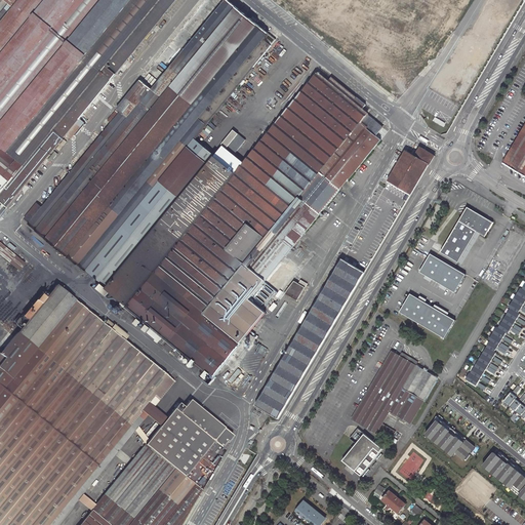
[(19,0),(14,8),(0,25),(0,200),(7,207),(176,0),(19,0)]
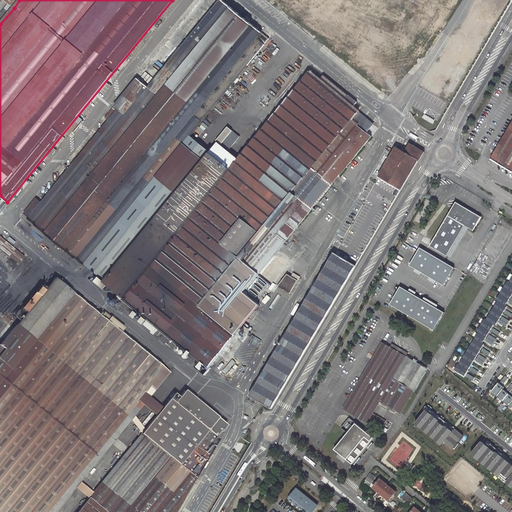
[(190,136),(269,38),(222,0),(201,0),(114,106),(118,109),(109,120),(28,219),(84,265),(157,176),(190,136)]
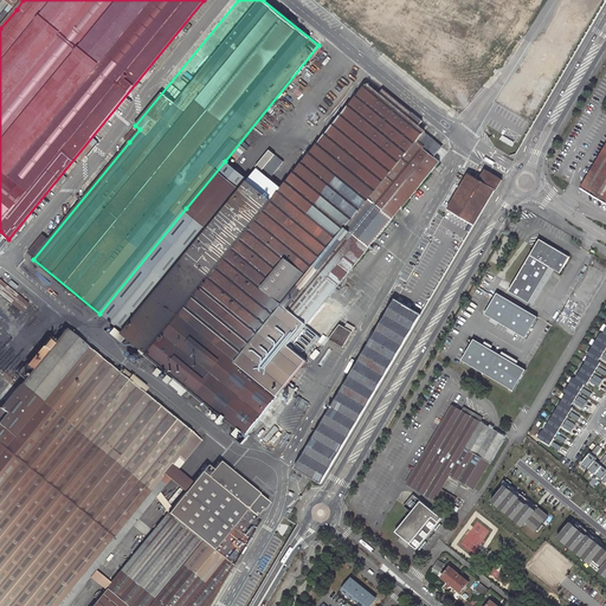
[(11,5),(0,17),(0,28),(17,10),(11,5)]
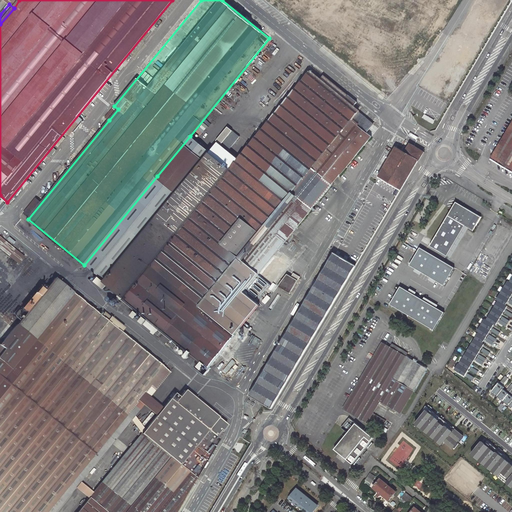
[(178,193),(105,281),(210,367),(236,335),(235,334),(260,304),(256,302),(286,266),(273,256),(372,136),(367,132),(374,124),(359,112),(359,111),(353,107),(357,102),(348,95),(344,99),(320,79),(310,71),(230,168),(210,152),(178,193)]
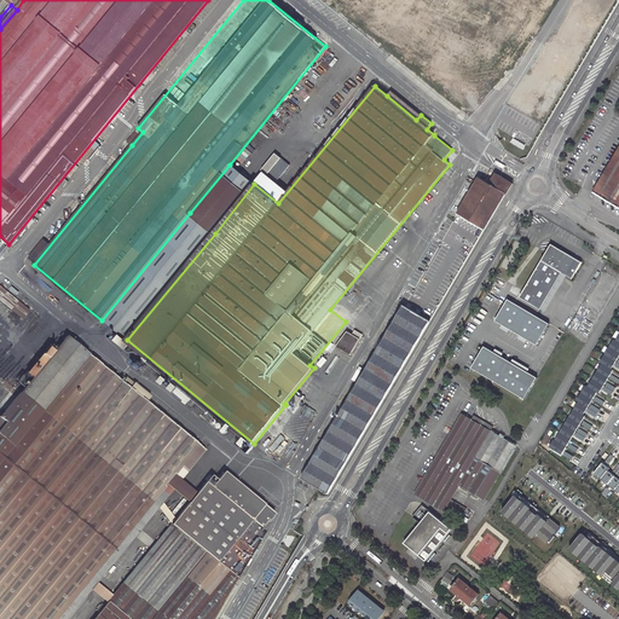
[(387,96),(416,120),(421,115),(392,91),(387,96)]
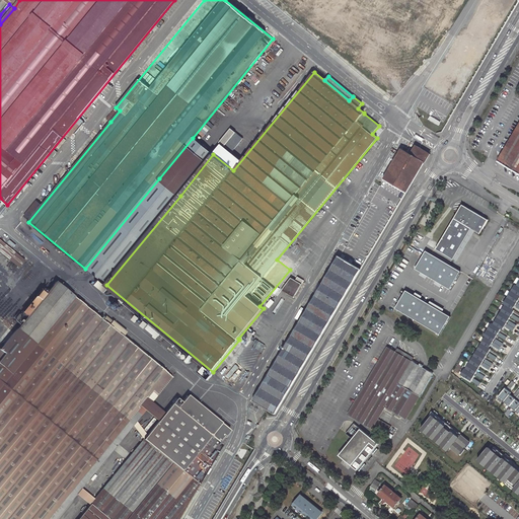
[(116,107),(106,119),(110,122),(120,110),(116,107)]
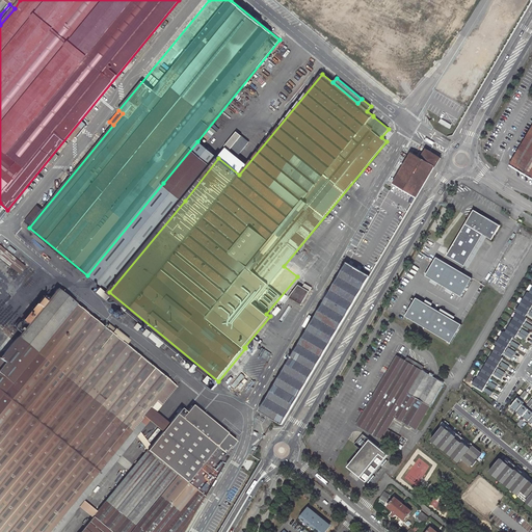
[(531,178),(531,128),(510,165),(531,178)]
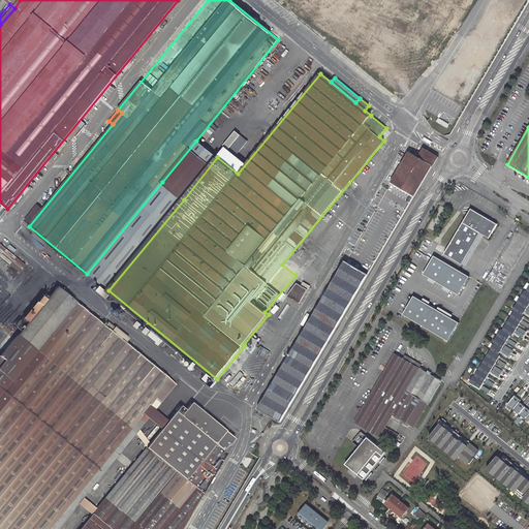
[(237,156),(248,141),(235,131),(223,147),(237,156)]
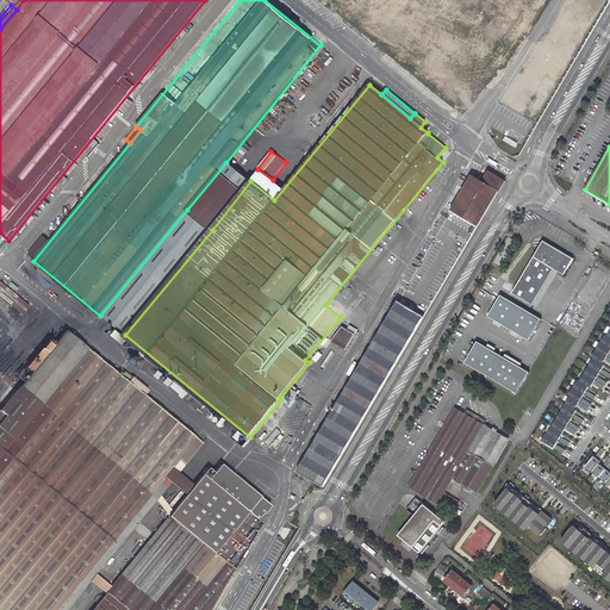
[(226,162),(187,210),(212,230),(250,181),(226,162)]
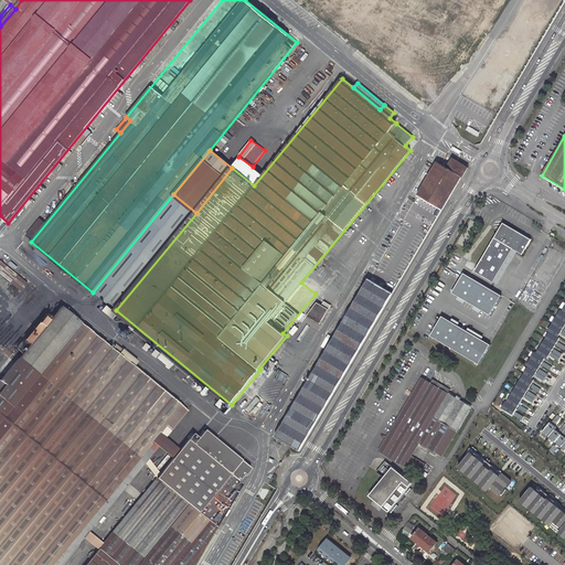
[(440,210),(466,167),(452,159),(452,160),(447,168),(437,162),(417,196),(440,210)]
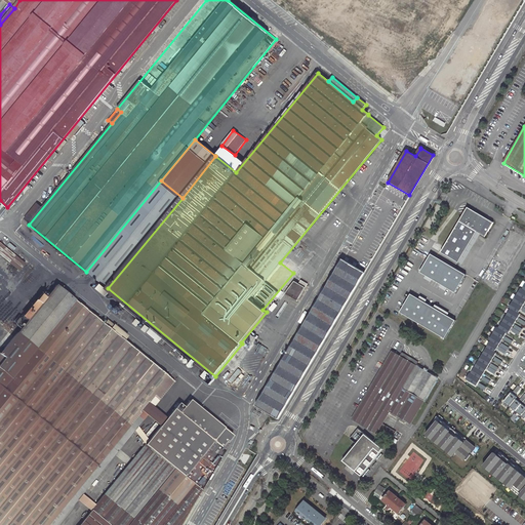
[(183,198),(161,180),(86,272),(108,288),(183,198)]
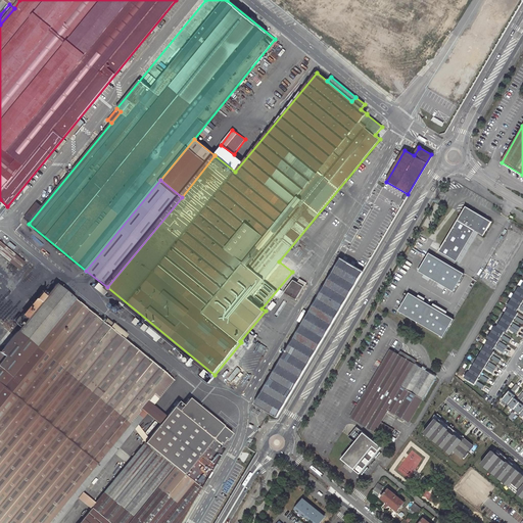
[(491,222),(466,206),(438,251),(456,262),(475,231),(483,236),(491,222)]
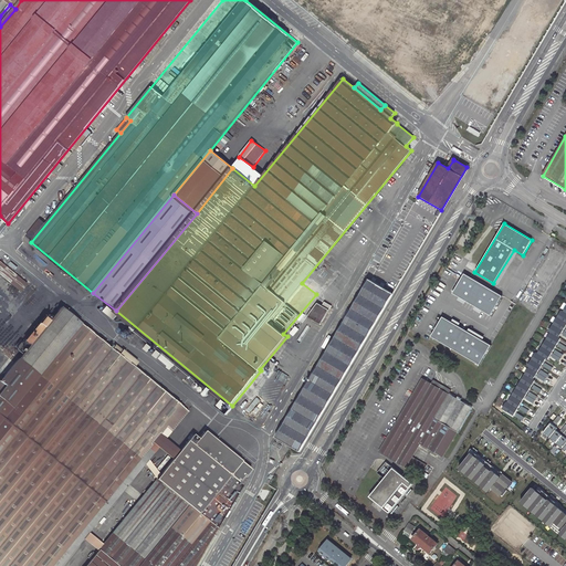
[(0,261),(0,275),(21,292),(28,283),(0,261)]
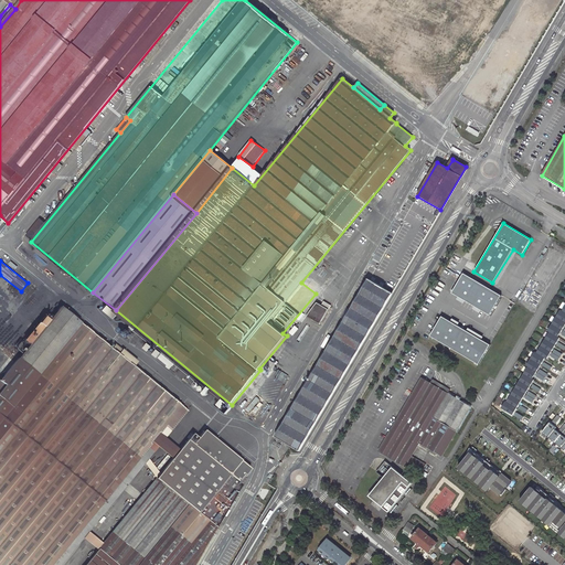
[(502,296),(464,274),(452,292),(490,316),(502,296)]
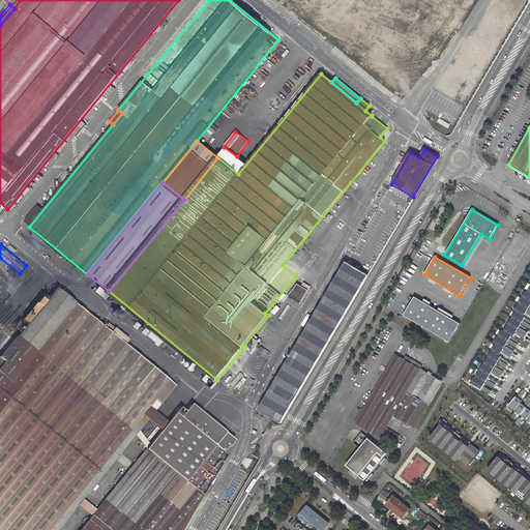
[(367,274),(346,262),(274,382),(259,409),(281,422),(367,274)]
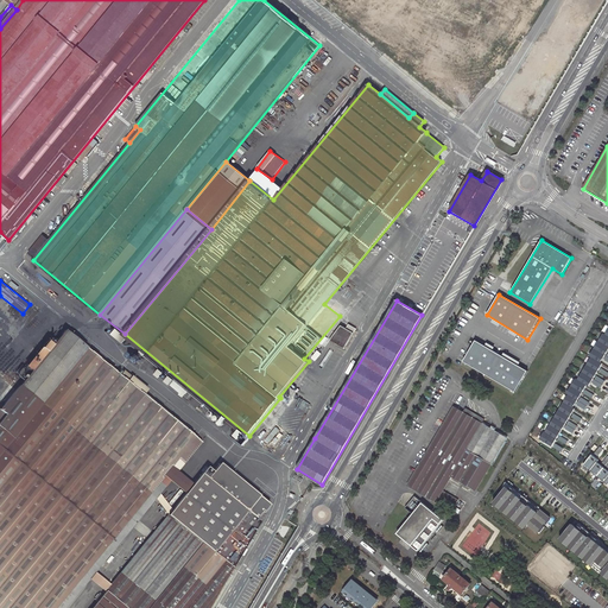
[(344,348),(354,333),(341,325),(334,336),(330,341),(344,348)]
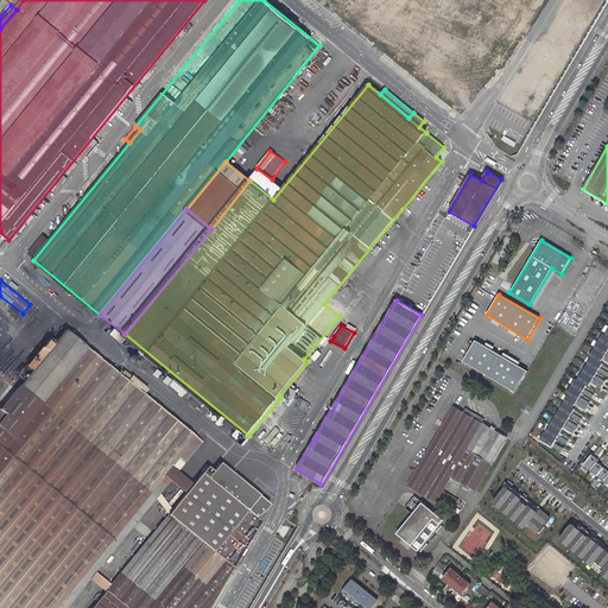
[(0,420),(0,607),(55,607),(164,476),(178,458),(184,463),(202,442),(144,394),(147,390),(131,377),(127,381),(65,330),(61,335),(55,330),(25,367),(30,372),(0,409),(6,415),(0,420)]
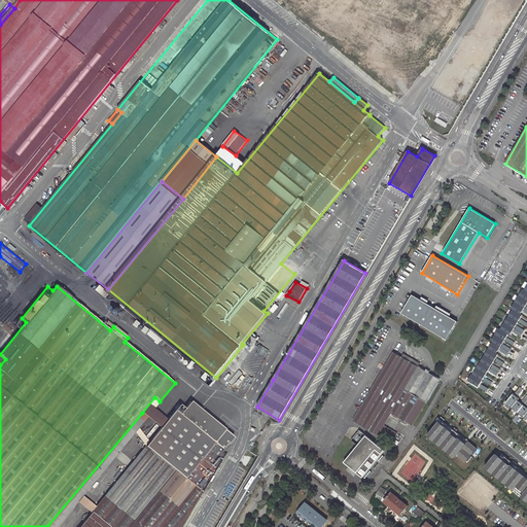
[(522,288),(511,308),(512,309),(520,314),(526,302),(526,290),(524,289),(522,288)]
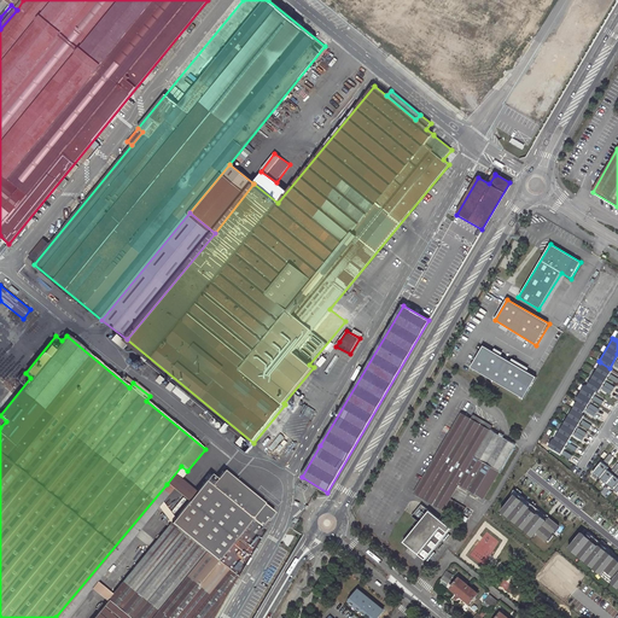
[(536,378),(484,347),(472,367),(523,398),(536,378)]
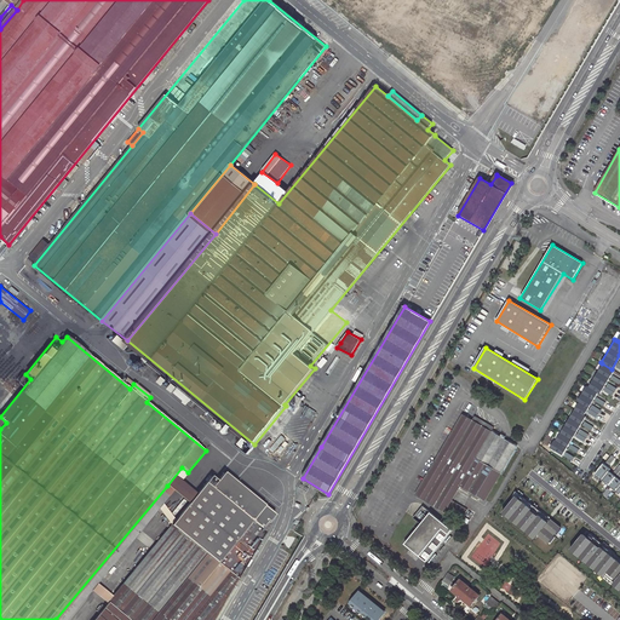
[(614,369),(612,369),(602,363),(589,386),(597,392),(600,394),(614,369)]
